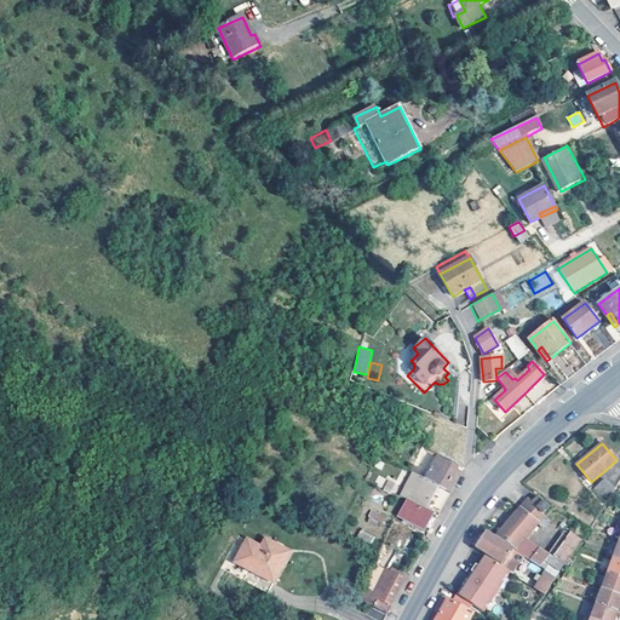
[(440,474),(435,484),(438,487),(449,493),(453,486),(451,484),(458,470),(453,468),(454,463),(426,448),(422,457),(434,463),(431,469),(440,474)]
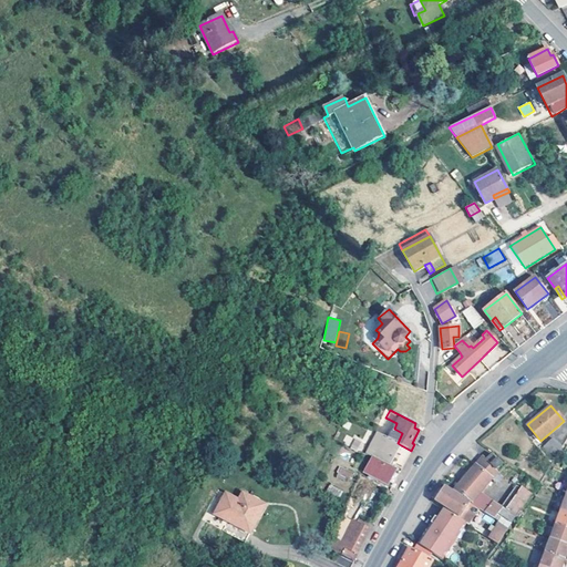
[(401,445),(398,443),(378,432),(369,445),(379,451),(374,457),(389,465),(401,445)]
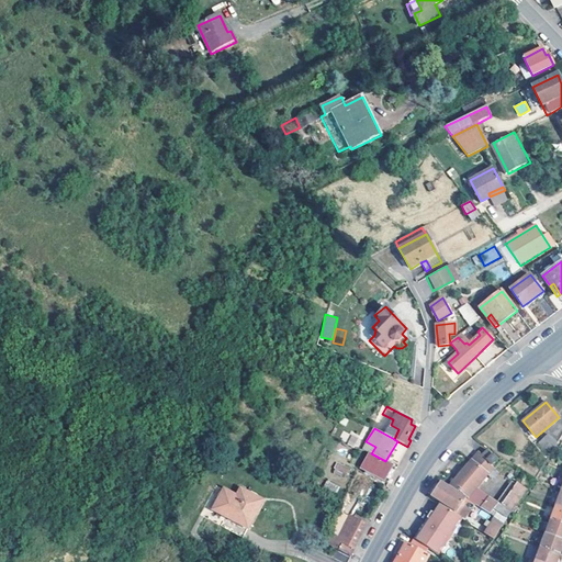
[(357,447),(361,438),(351,434),(347,442),(357,447)]
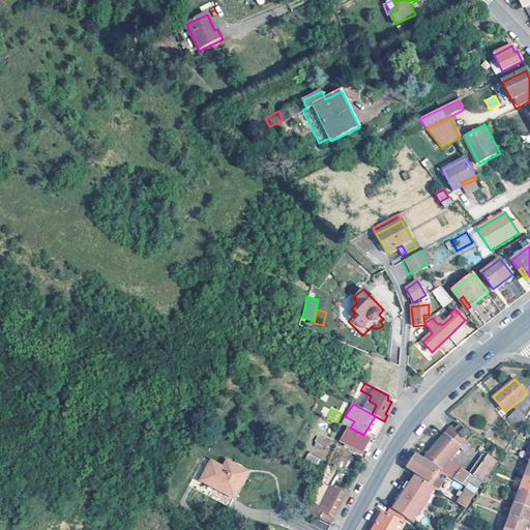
[(524,419),(526,417),(516,411),(503,422),(518,431),(524,419)]
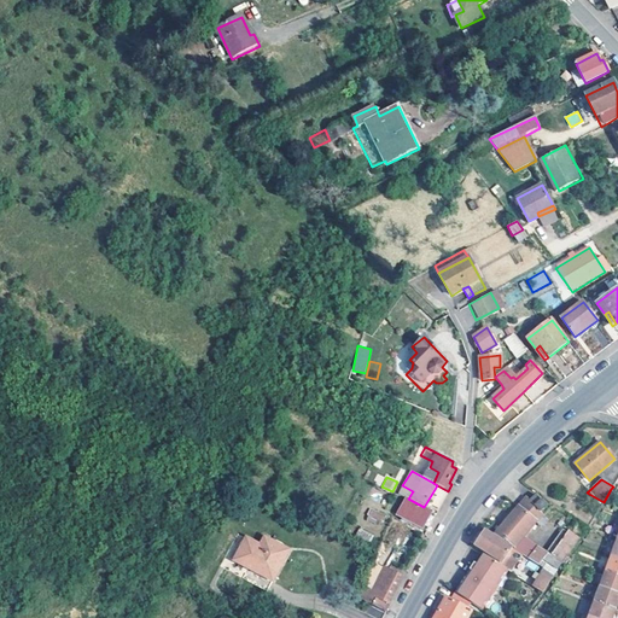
[(408,500),(408,499),(413,491),(402,485),(398,494),(398,495),(406,500),(408,500)]
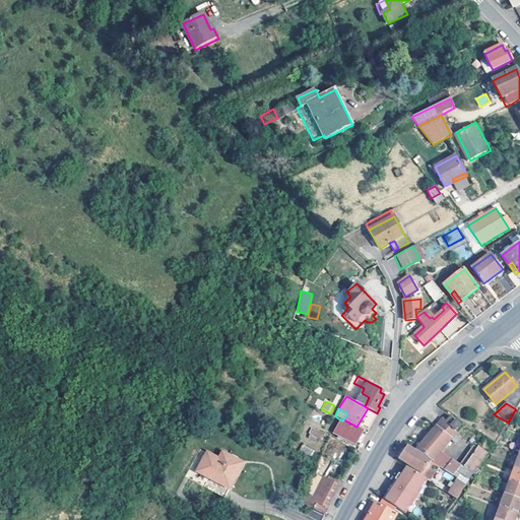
[(439,421),(453,431),(459,427),(451,416),(445,421),(442,417),(439,421)]
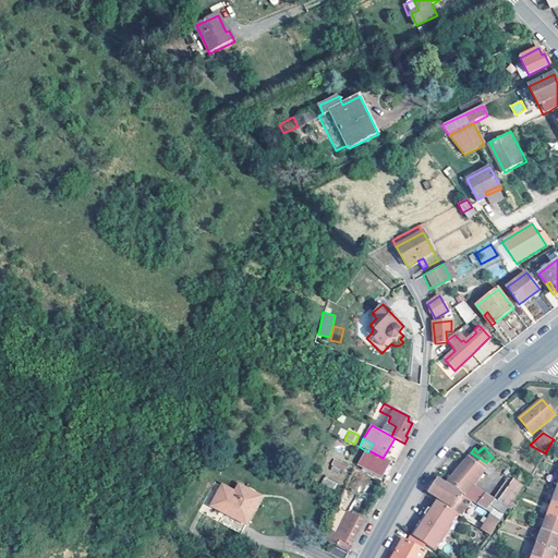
[(383,458),(368,450),(368,451),(366,451),(359,465),(385,480),(389,472),(392,465),(381,460),(383,458)]
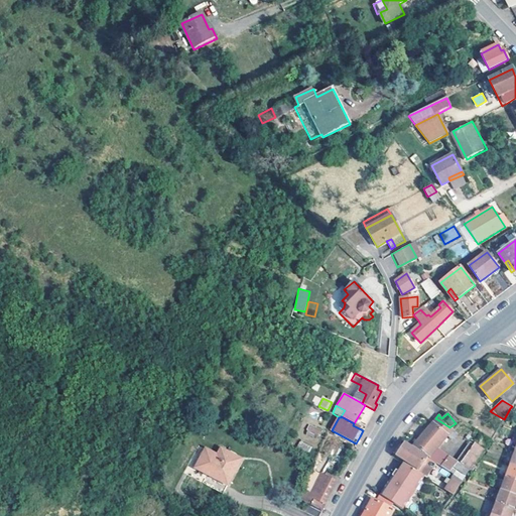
[(453,430),(449,427),(435,418),(414,444),(430,458),(429,459),(448,472),(452,468),(455,463),(437,448),(447,436),(453,430)]
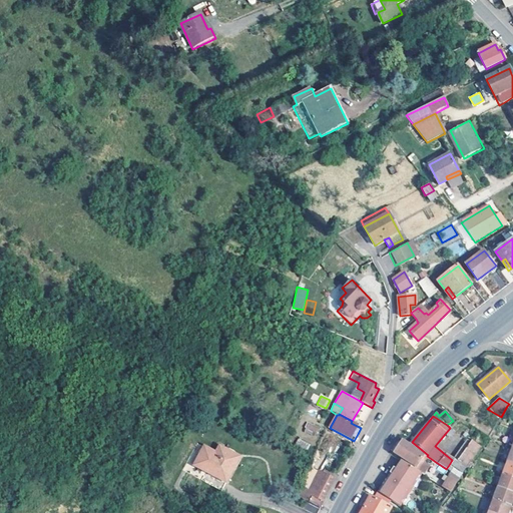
[(307,422),(304,432),(317,436),(320,427),(307,422)]
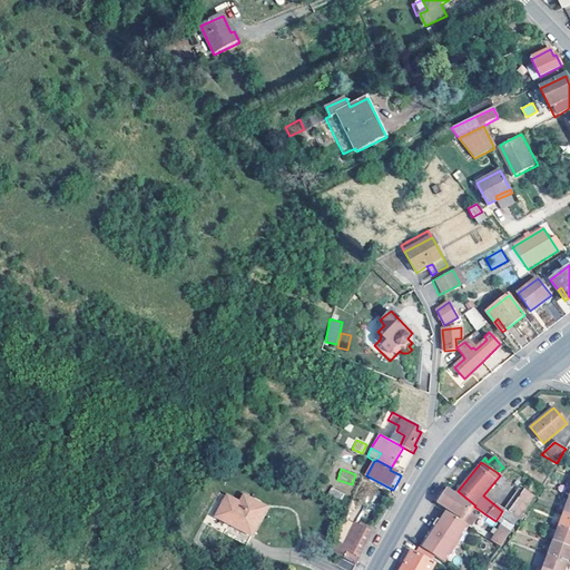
[(505,478),(500,475),(494,482),(499,485),(505,478)]
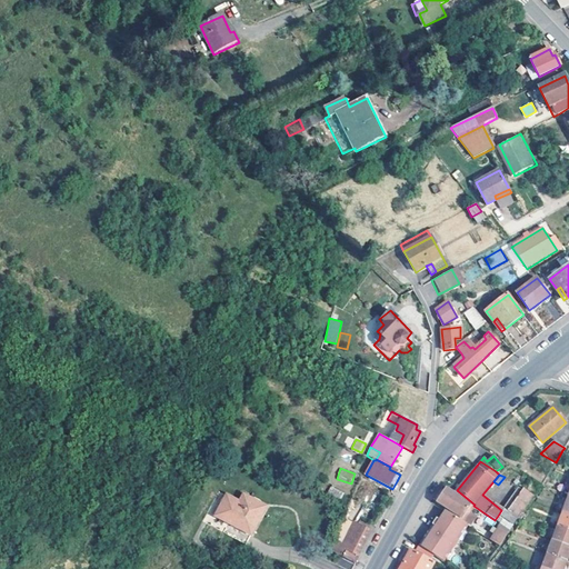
[(470,505),(448,488),(438,502),(461,519),(470,505)]
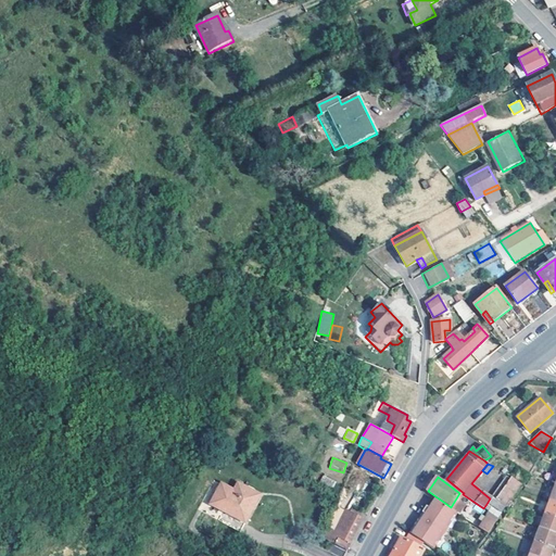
[(520,484),(510,478),(508,482),(491,506),(501,514),(520,484)]
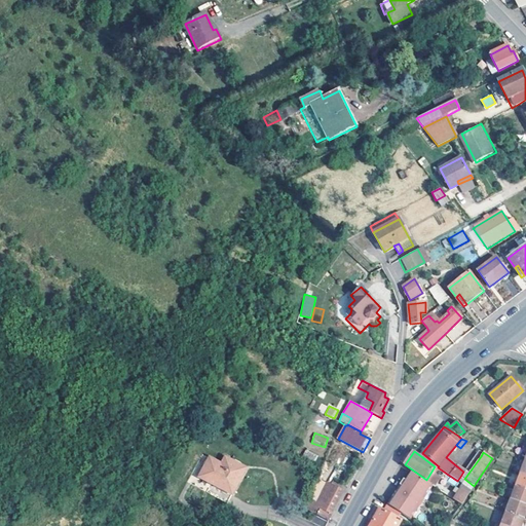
[(481,456),(477,453),(463,472),(460,477),(464,479),(481,456)]
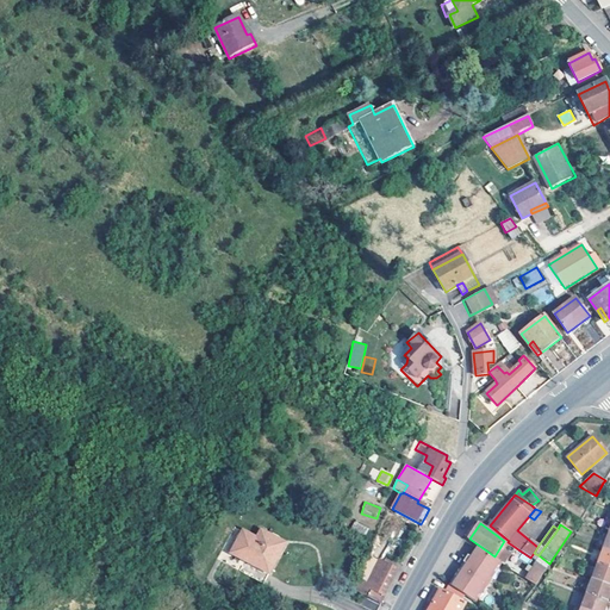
[(272,574),(287,543),(263,531),(260,540),(247,533),(234,555),(247,562),(242,572),(266,585),(272,574)]
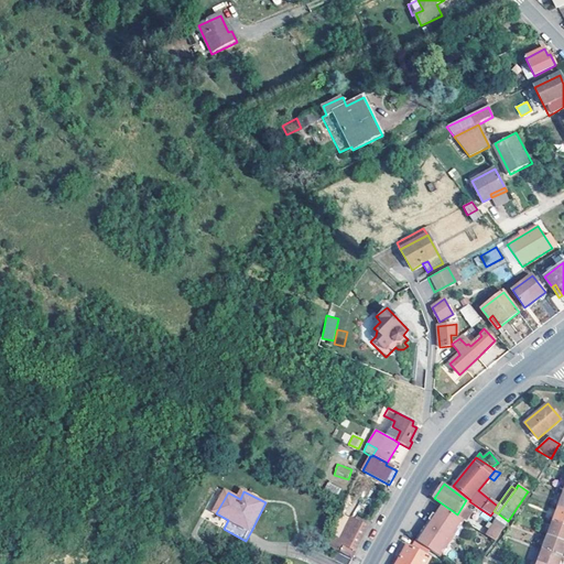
[(415,541),(433,553),(435,554),(459,518),(440,505),(433,513),(415,541)]
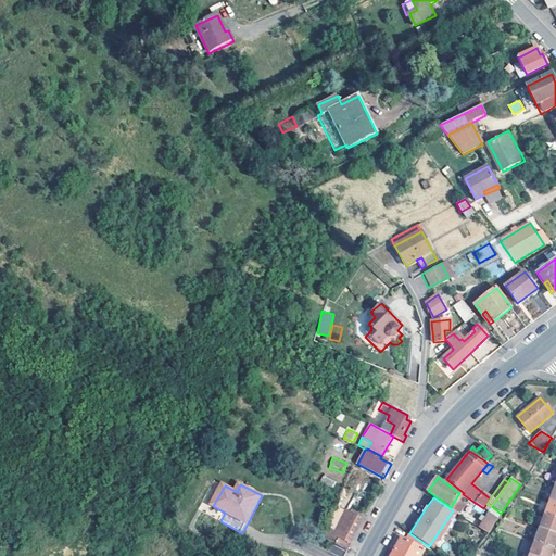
[(555,503),(550,501),(544,515),(555,518),(555,503)]
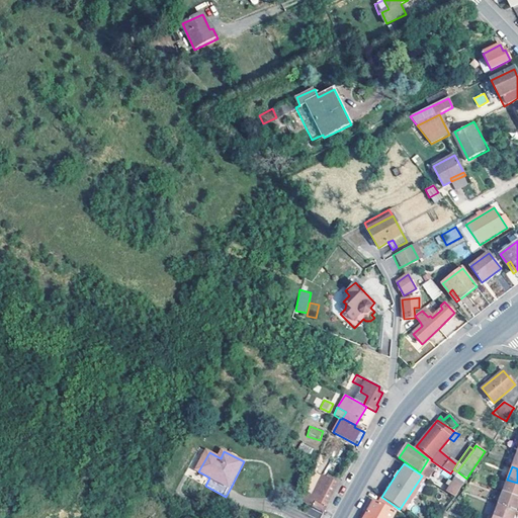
[(309,505),(324,513),(329,501),(338,484),(314,471),(300,501),(309,505)]
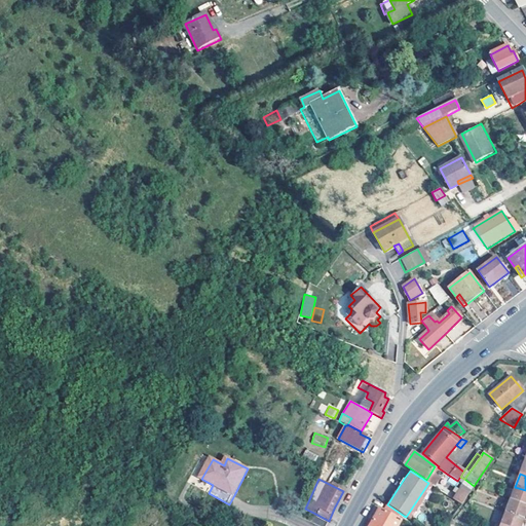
[(525,490),(515,487),(510,499),(525,505),(525,490)]
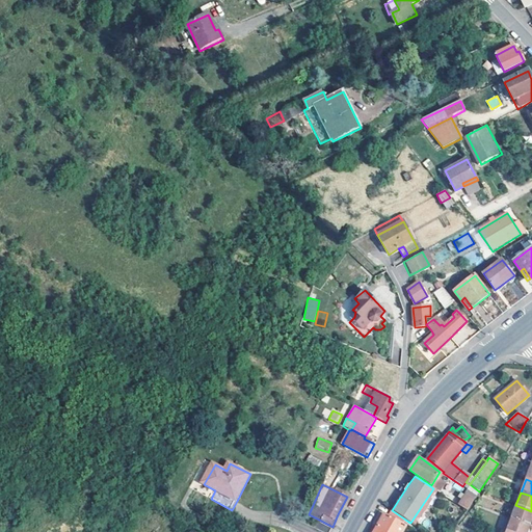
[(475,500),(466,494),(457,505),(467,511),(473,503),(475,500)]
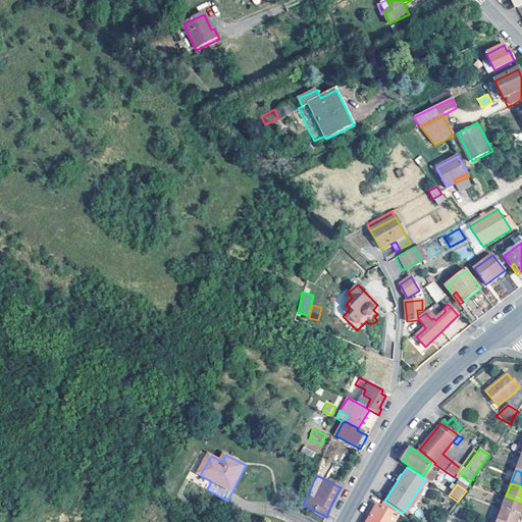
[(521,508),(521,502),(506,496),(502,509),(519,515),(521,508)]
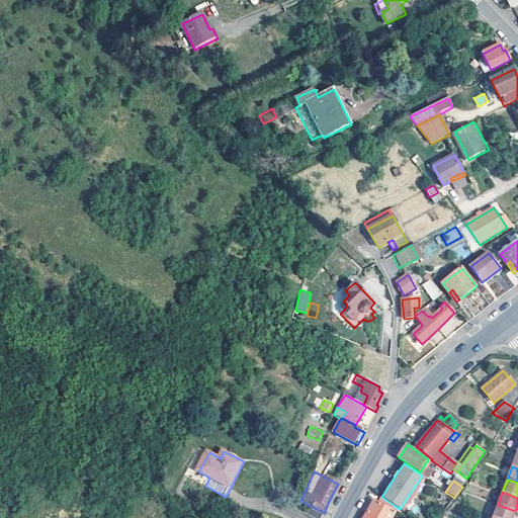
[(392,517),(398,508),(381,497),(377,503),(374,502),(368,513),(376,517),(392,517)]
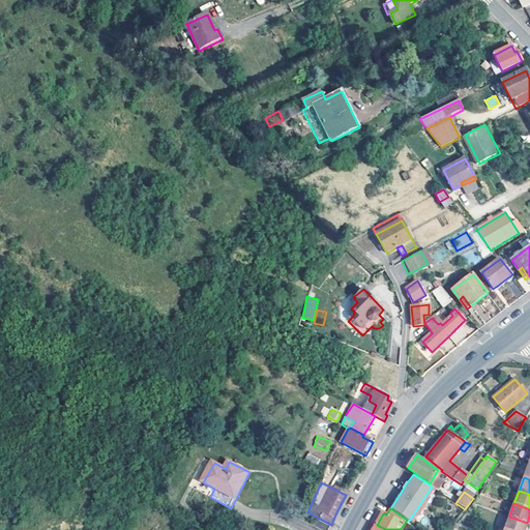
[(327,529),(331,525),(316,517),(310,529),(327,529)]
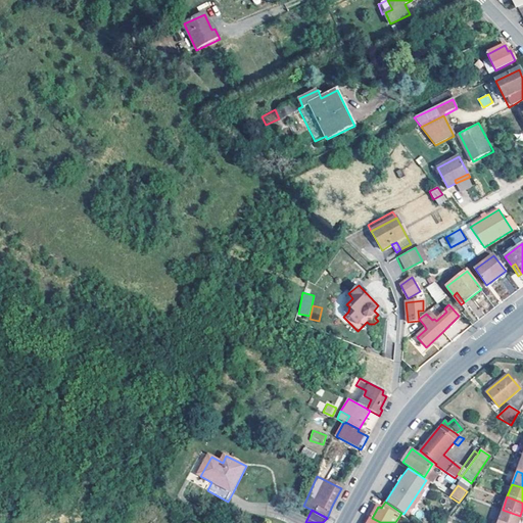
[(517,522),(520,516),(503,510),(497,522),(498,522),(517,522)]
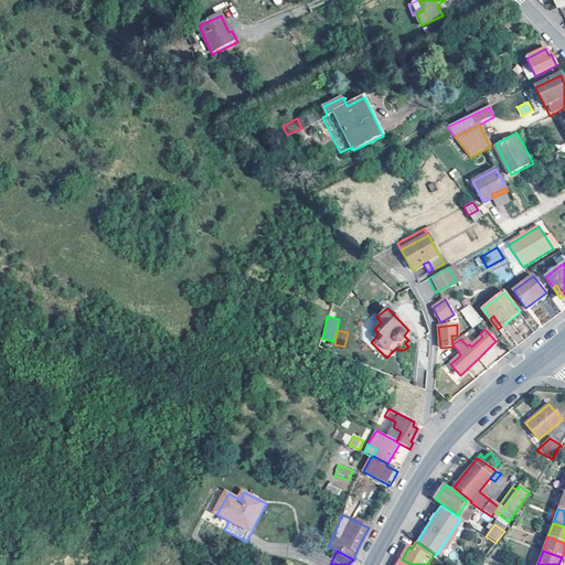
All buildings are outlined.
